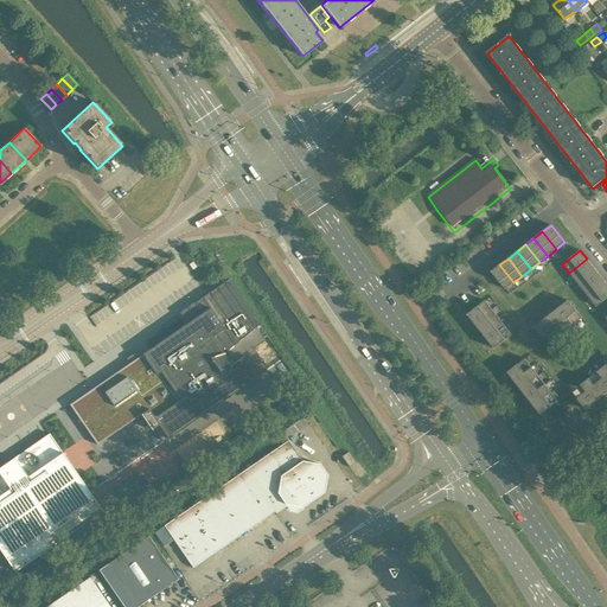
[(587,259),(569,273),(576,281),(594,267),(587,259)]
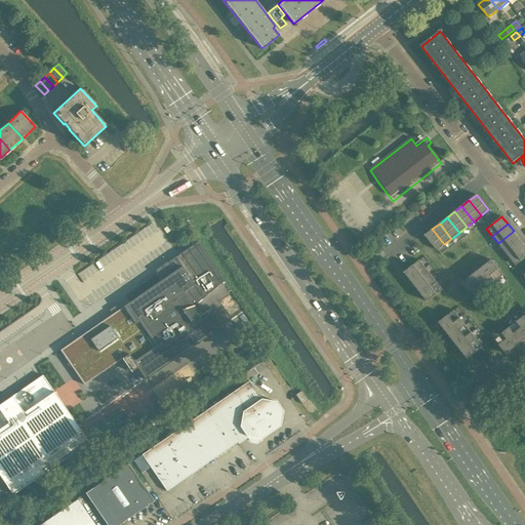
[(425,235),(437,250),(444,244),(432,229),(425,235)]
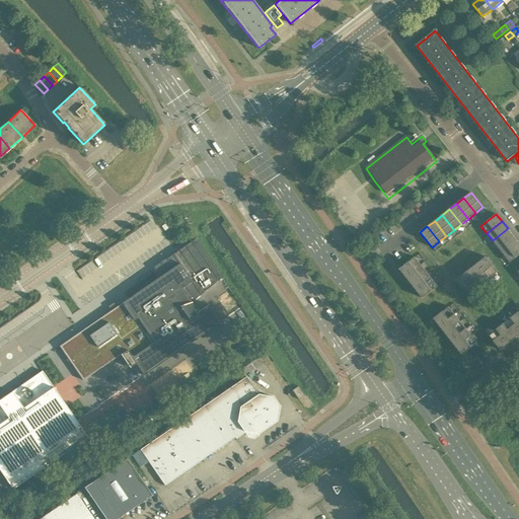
[(508,228),(493,240),(498,247),(513,236),(508,228)]
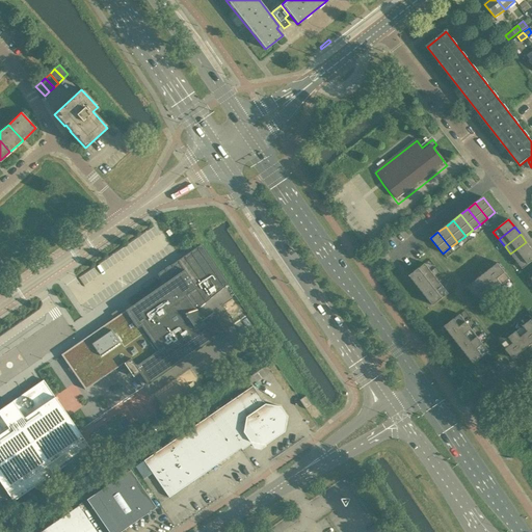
[(531,248),(526,242),(510,254),(516,262),(531,248)]
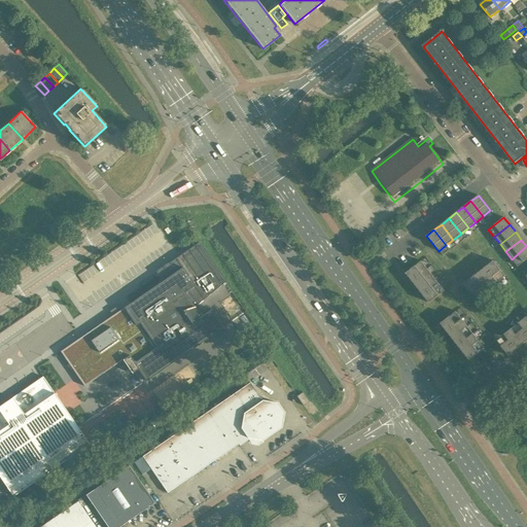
[(124,308),(102,322),(62,349),(70,362),(96,399),(133,374),(132,373),(137,370),(145,381),(223,327),(211,310),(198,318),(195,307),(224,282),(198,243),(155,272),(162,281),(124,308)]
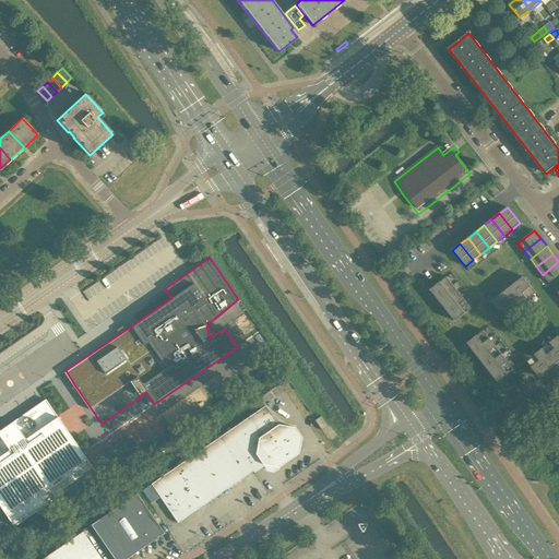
[(558,261),(543,275),(549,283),(558,274),(558,261)]
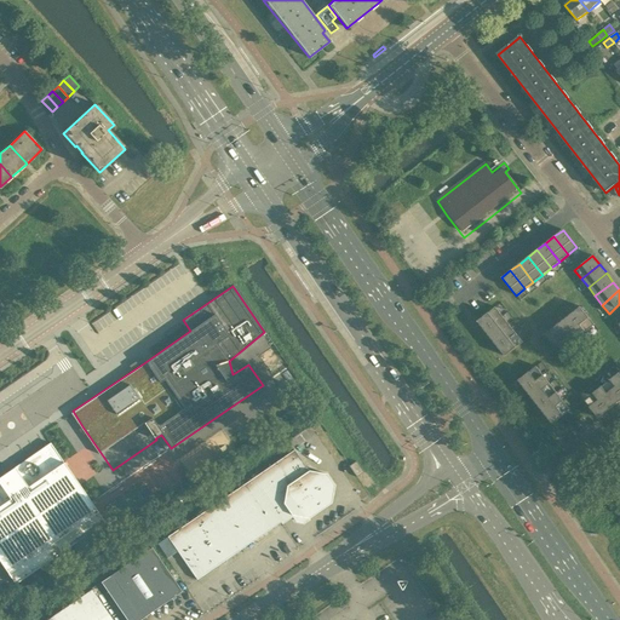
[(503,316),(495,306),(477,321),(484,329),(503,316)]
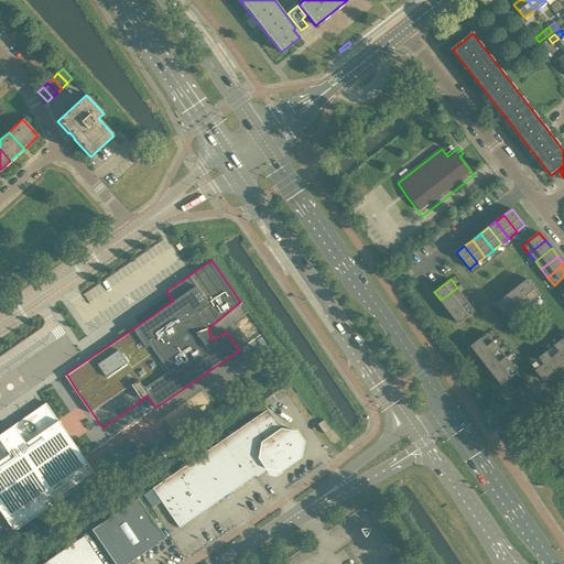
[(541,295),(528,279),(520,285),(533,302),(541,295)]
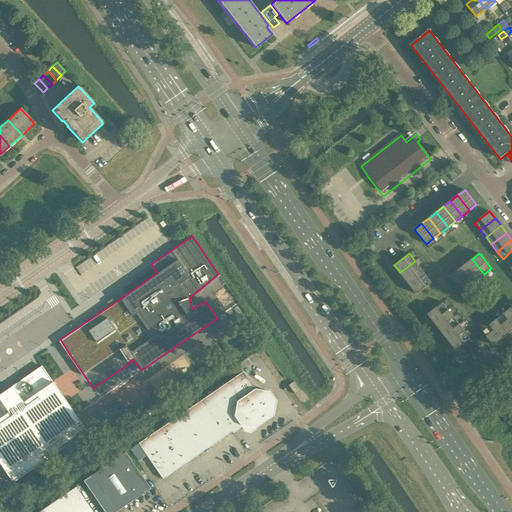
[(484,274),(472,259),(465,264),(476,279),(484,274)]
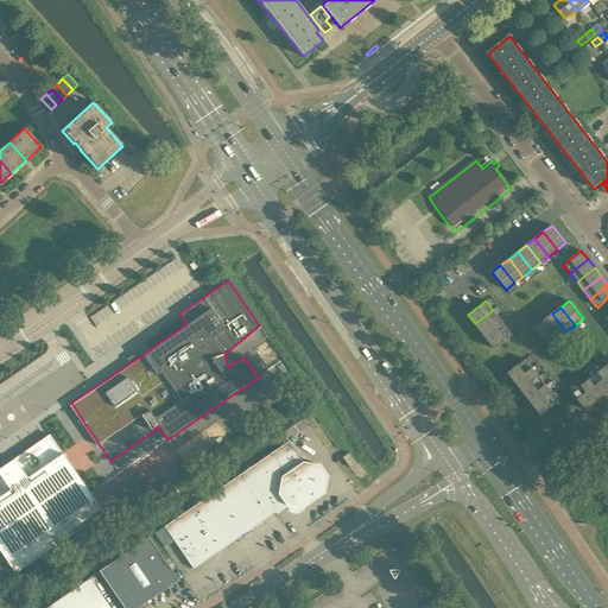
[(481,333),(499,318),(493,310),(475,323),(481,333)]
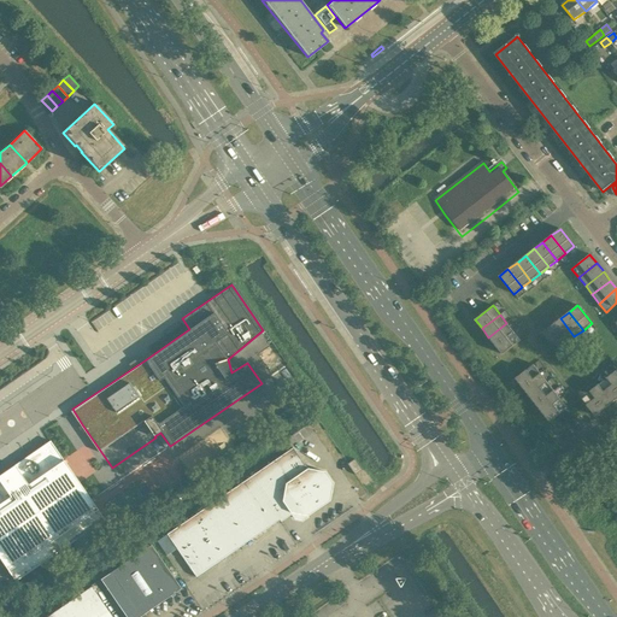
[(574,336),(560,318),(551,325),(565,344),(574,336)]
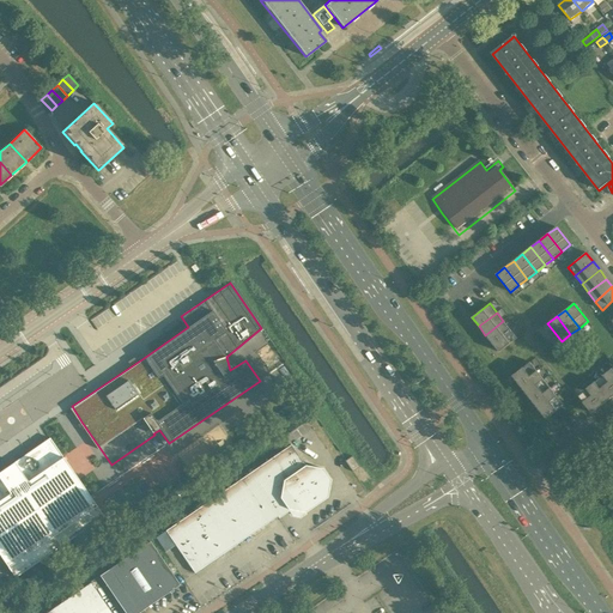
[(492,344),(510,329),(503,321),(485,335),(492,344)]
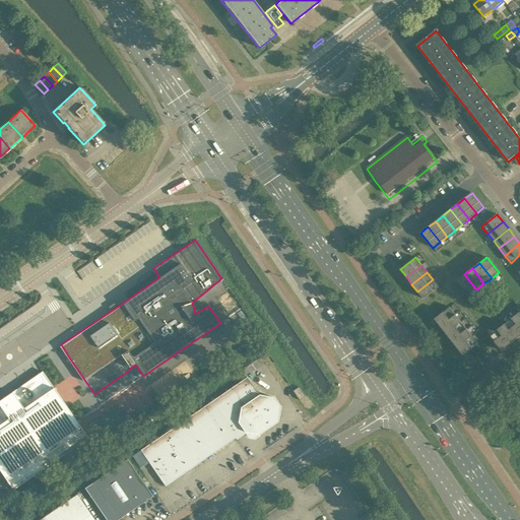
[(457,280),(469,296),(476,289),(464,274),(457,280)]
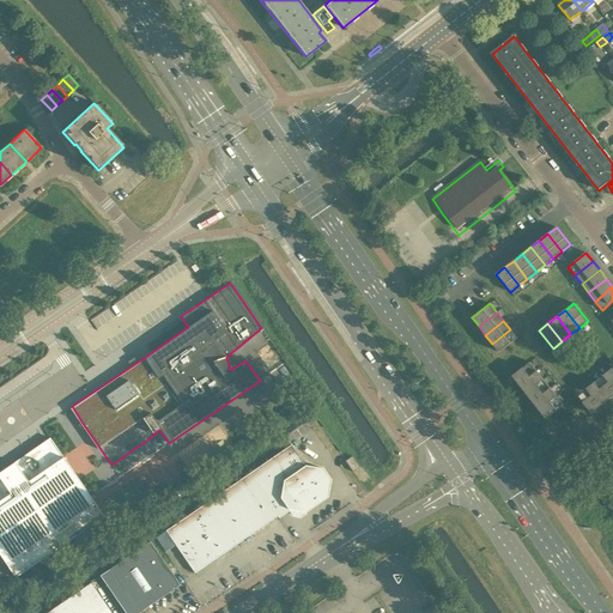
[(492,344),(499,352),(517,339),(510,329),(492,344)]
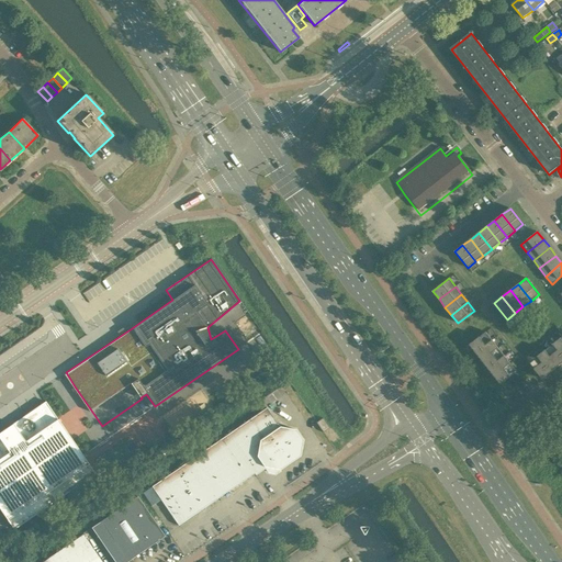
[(492,340),(486,332),(470,345),(475,352),(492,340)]
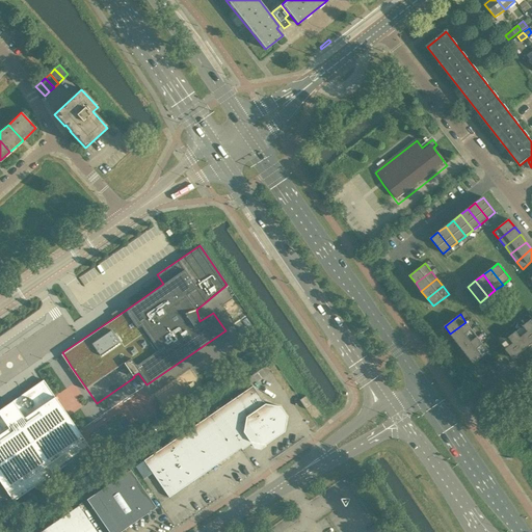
[(450,334),(456,342),(472,329),(466,322),(450,334)]
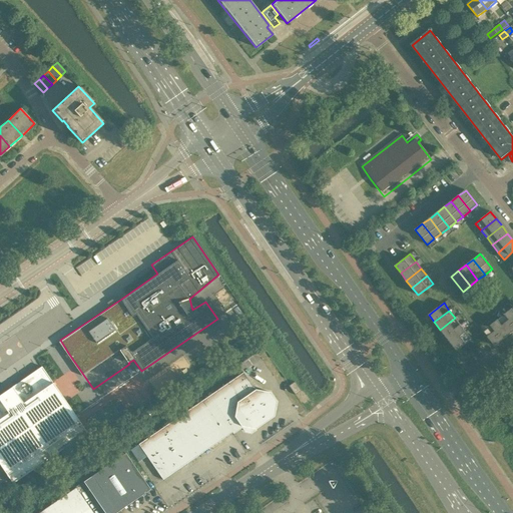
[(512,324),(505,314),(498,320),(509,335),(512,332),(512,324)]
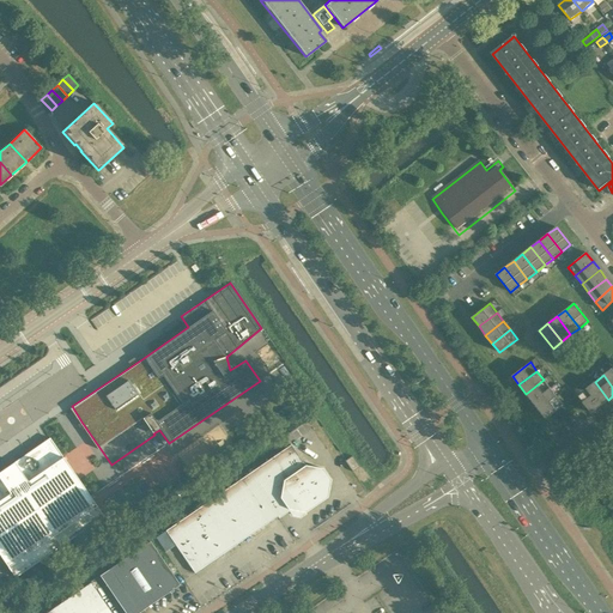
[(533,402),(551,388),(544,380),(526,394),(533,402)]
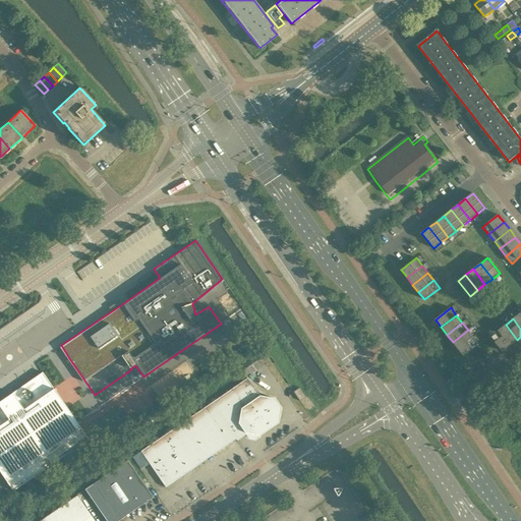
[(506,325),(498,331),(510,346),(517,340),(506,325)]
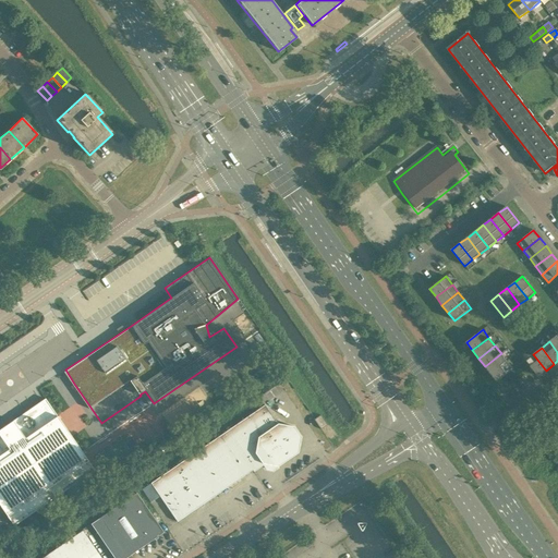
[(485,366),(490,374),(507,361),(501,353),(485,366)]
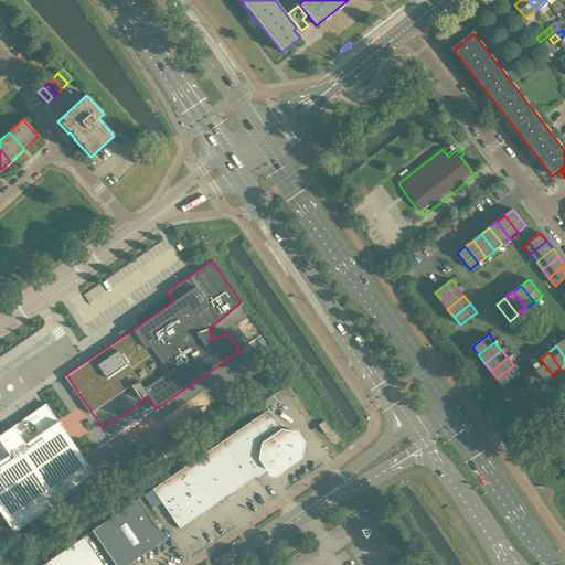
[(540,359),(532,364),(545,381),(553,375),(540,359)]
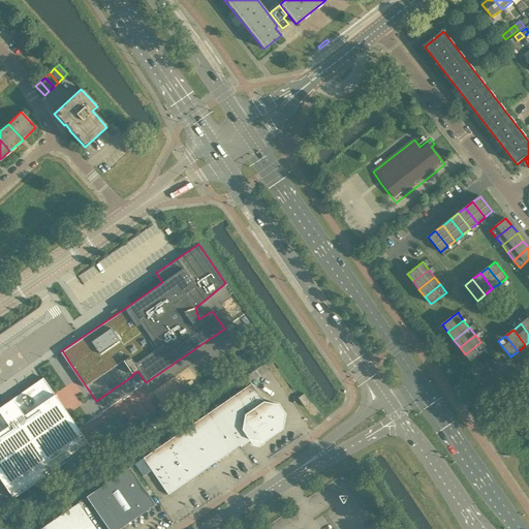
[(465,354),(471,362),(487,349),(480,342),(465,354)]
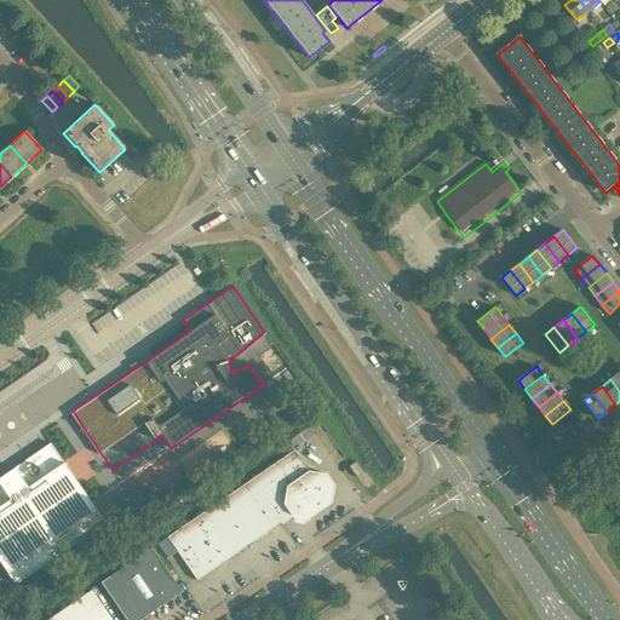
[(0,477),(0,562),(15,585),(104,523),(50,443),(0,477)]
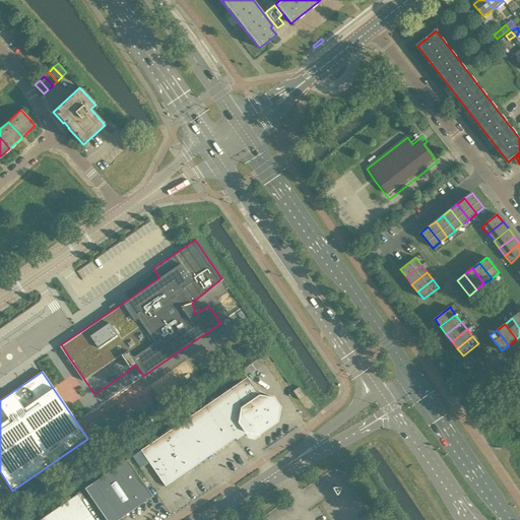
[(258,395),(246,377),(140,450),(165,486),(244,432),(245,432),(247,435),(255,437),(258,435),(259,435),(277,423),(279,407),(273,397),(258,395)]
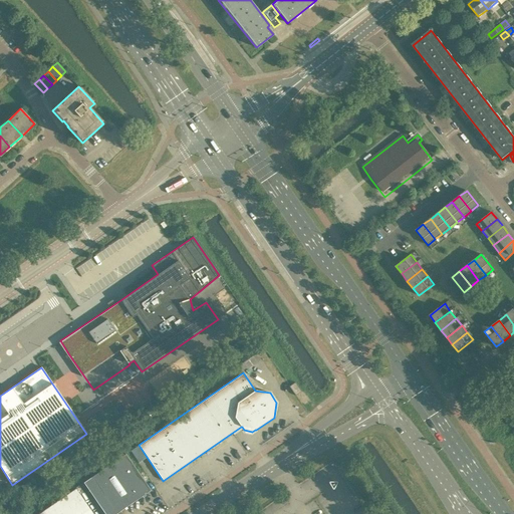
[(295,382),(289,387),(295,396),(301,392),(295,382)]
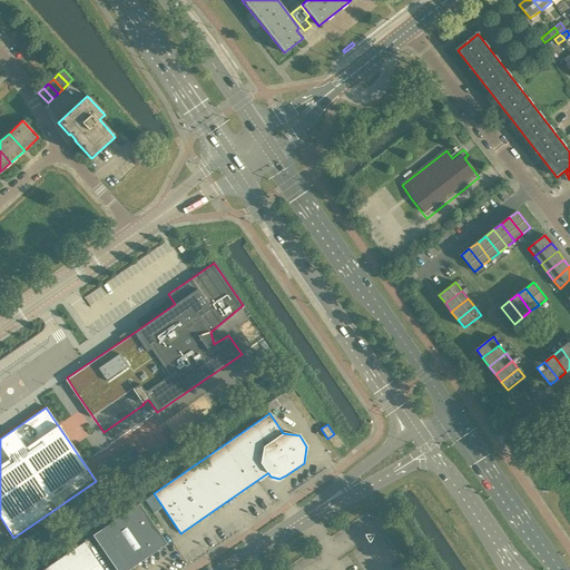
[(128,569),(167,543),(139,503),(92,536),(116,569),(128,569)]
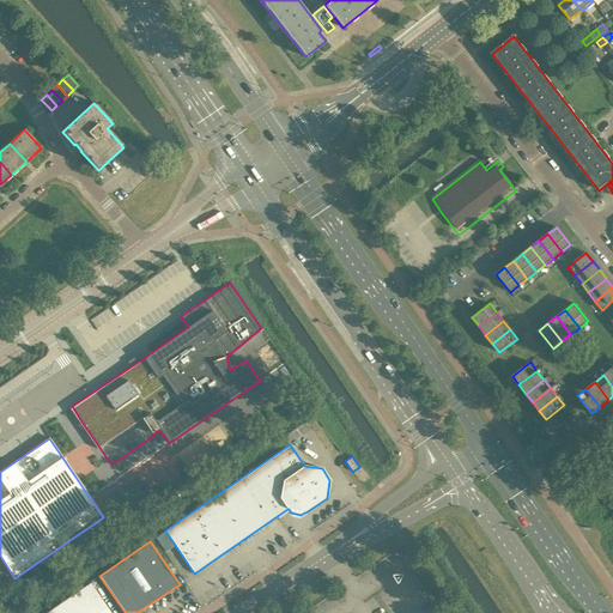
[(111,612),(91,583),(46,612),(111,612)]
